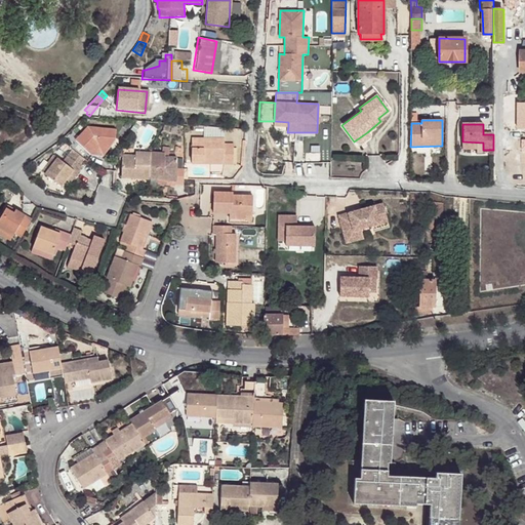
[(224,161),(224,165),(233,165),(234,145),(225,145),(224,139),(224,128),(202,126),(202,139),(192,139),(192,161),(211,162),(211,160),(224,161)]
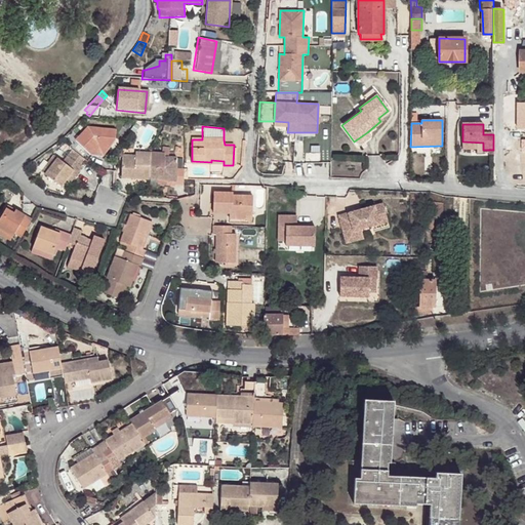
[(86,127),(71,146),(73,149),(82,157),(89,149),(107,152),(115,143),(117,131),(86,127)]
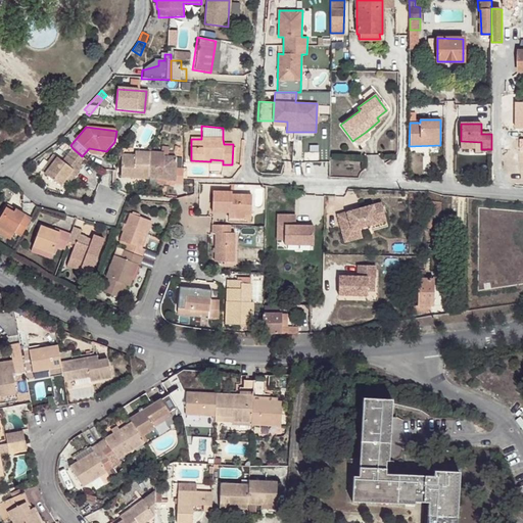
[(366,132),(352,141),(355,145),(368,136),(366,132)]
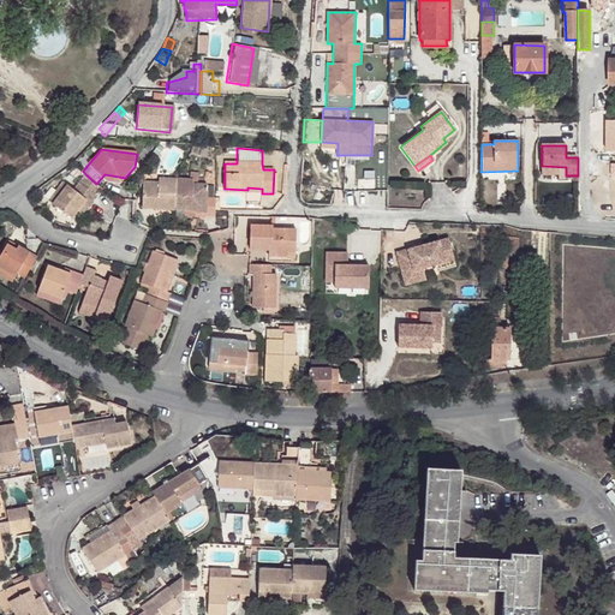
[(178,180),(177,210),(204,213),(204,216),(218,218),(218,209),(216,209),(218,201),(207,199),(208,195),(208,185),(199,185),(199,171),(191,171),(190,180),(178,180)]
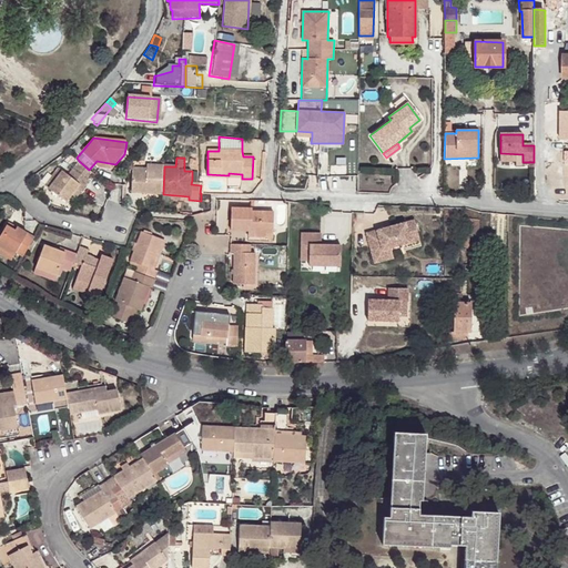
[(91,172),(89,170),(79,161),(68,173),(62,168),(47,184),(64,200),(71,193),(78,184),(82,188),(89,181),(85,179),(91,172)]
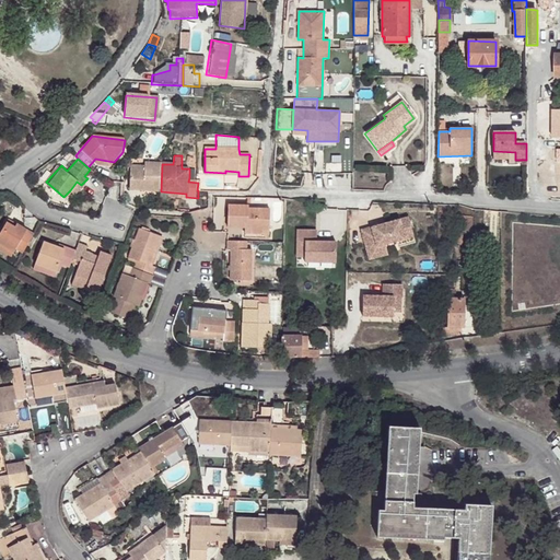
[(90,170),(92,172),(96,166),(111,167),(114,162),(95,159),(88,167),(90,170)]
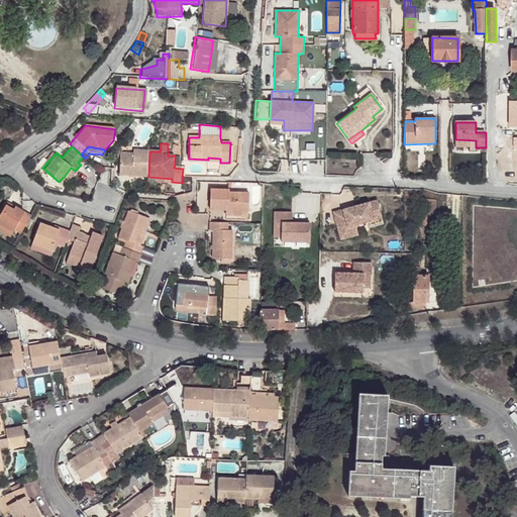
[(119,175),(148,177),(149,151),(149,150),(134,148),(133,153),(133,158),(120,156),(119,175)]
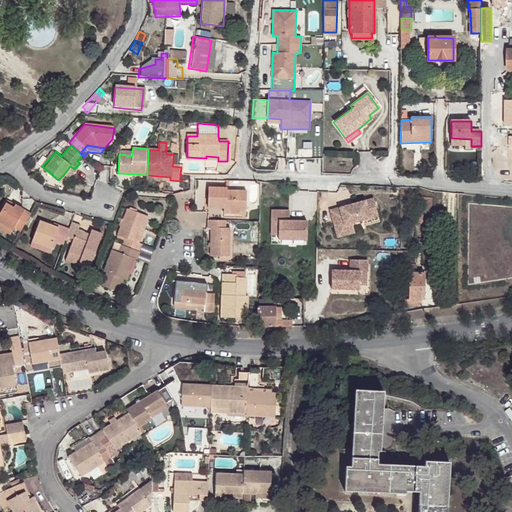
[(42,166),(56,151),(53,148),(39,163),(42,166)]
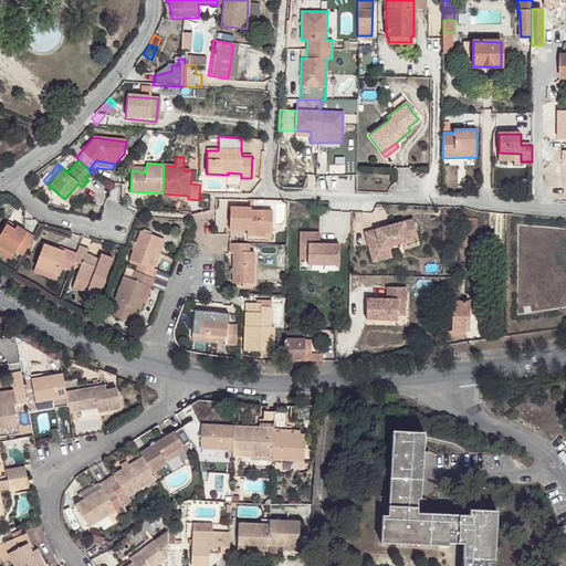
[(381,178),(356,177),(356,191),(383,192),(381,178)]
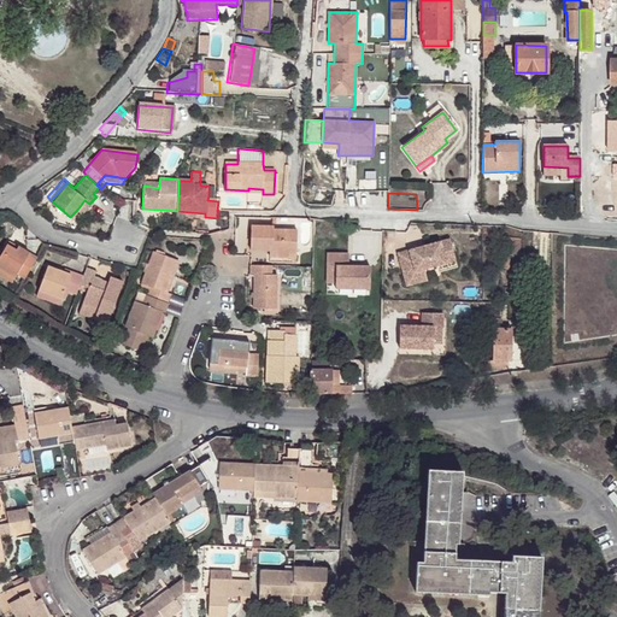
[(81,213),(89,204),(84,200),(77,210),(81,213)]
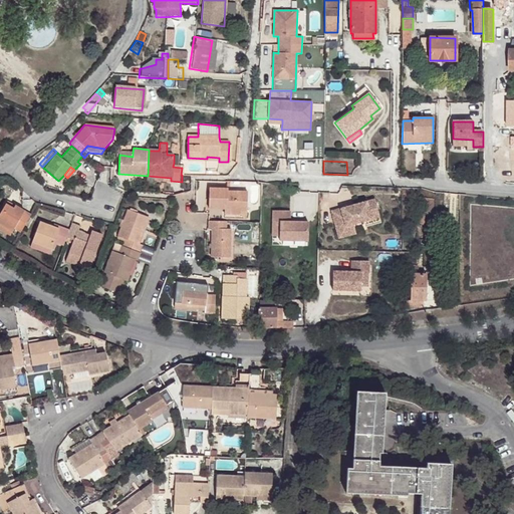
[(232,214),(247,214),(247,194),(228,193),(228,191),(210,190),(210,210),(225,211),(232,211),(232,214)]
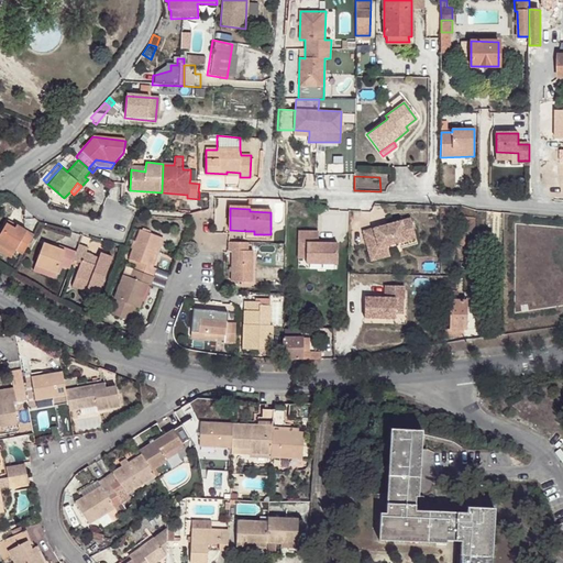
[(465,217),(456,217),(456,227),(457,227),(456,245),(465,246),(465,217)]
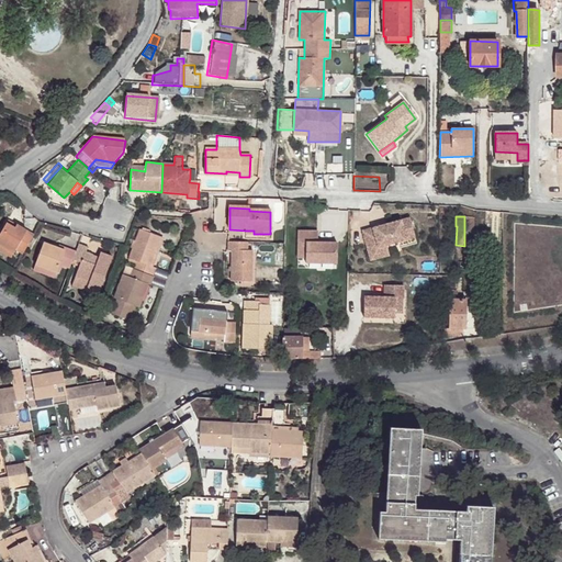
[(15,228),(18,224),(9,218),(7,223),(15,228)]
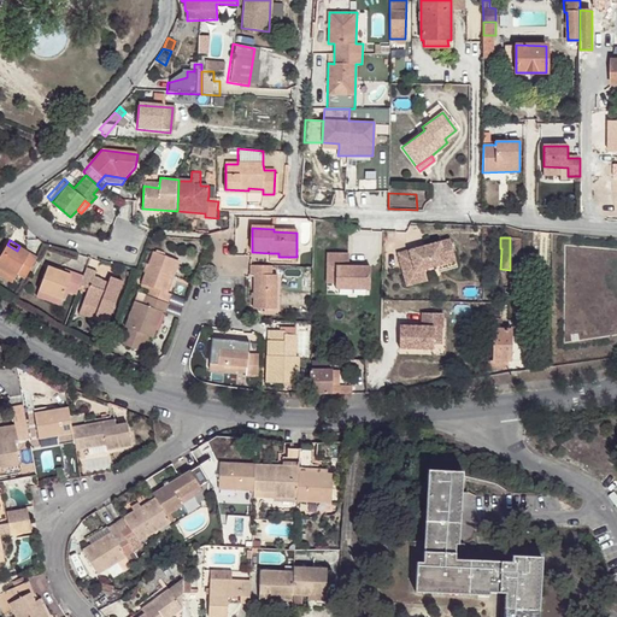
[(616,242),(565,240),(564,344),(616,335),(616,242)]
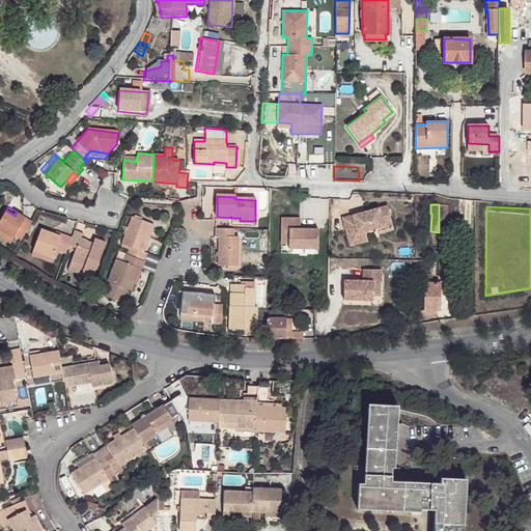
[(390,207),(344,218),(348,234),(357,232),(358,234),(367,232),(394,225),(390,207)]
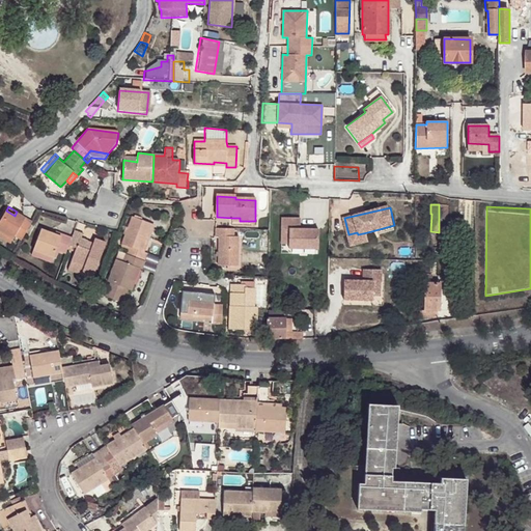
[(20,240),(31,221),(17,212),(15,216),(6,211),(0,220),(0,230),(14,239),(15,236),(20,240)]
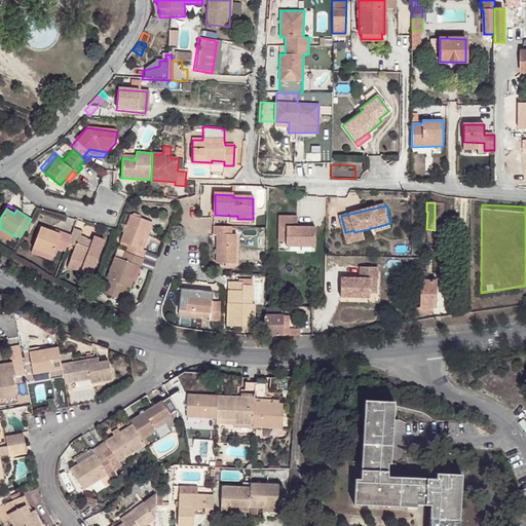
[(129,245),(126,253),(146,259),(149,252),(143,249),(153,223),(133,216),(122,241),(129,245)]
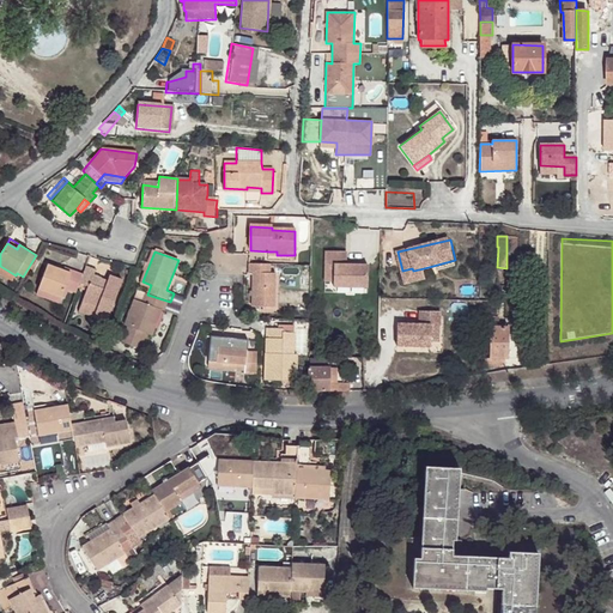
[(326,258),(326,271),(334,271),(334,287),(334,292),(369,293),(369,271),(346,271),(346,258),(326,258)]
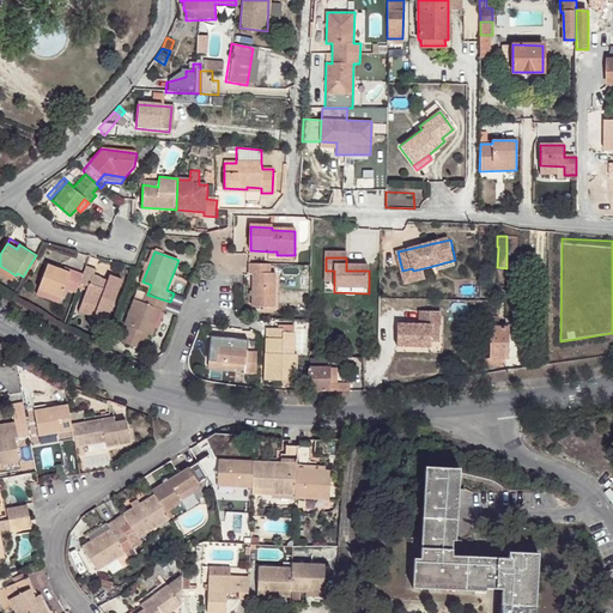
[(65,287),(74,292),(78,284),(82,273),(71,269),(70,272),(48,263),(38,287),(61,297),(65,287)]
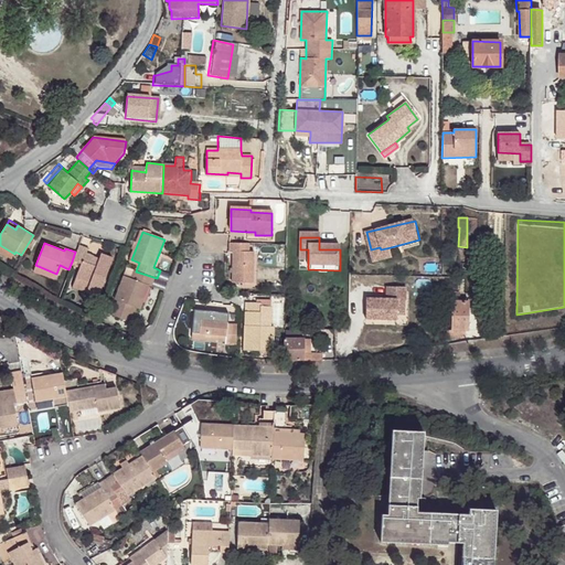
[(251,244),(230,244),(230,252),(228,253),(234,253),(233,284),(254,284),(255,254),(251,254),(251,244)]
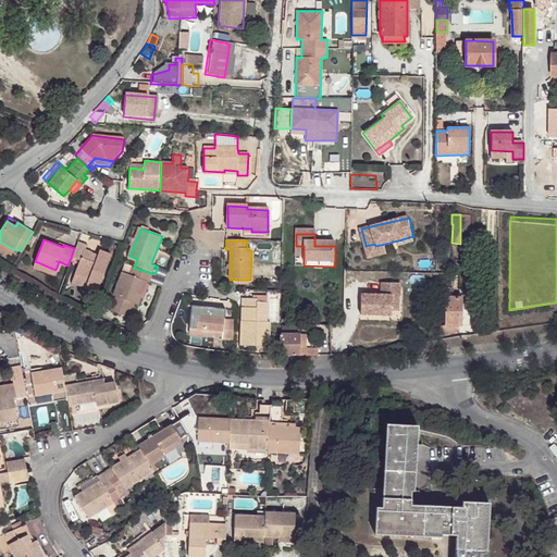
[(14,250),(0,242),(0,248),(11,255),(14,250)]
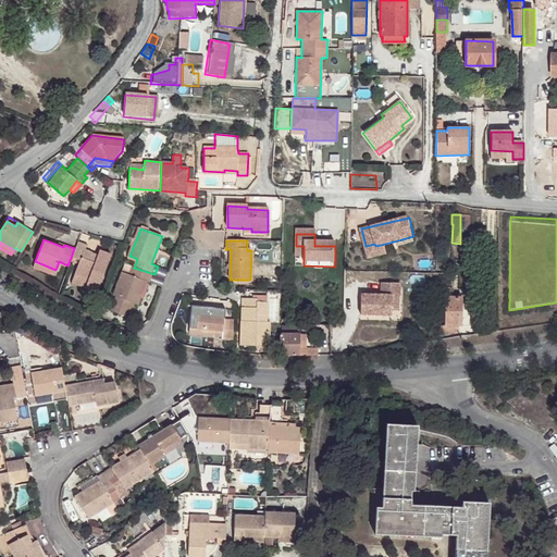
[(77,242),(74,248),(71,258),(79,261),(74,273),(87,279),(84,287),(96,293),(111,256),(99,250),(96,259),(90,257),(91,254),(84,250),(86,246),(77,242)]
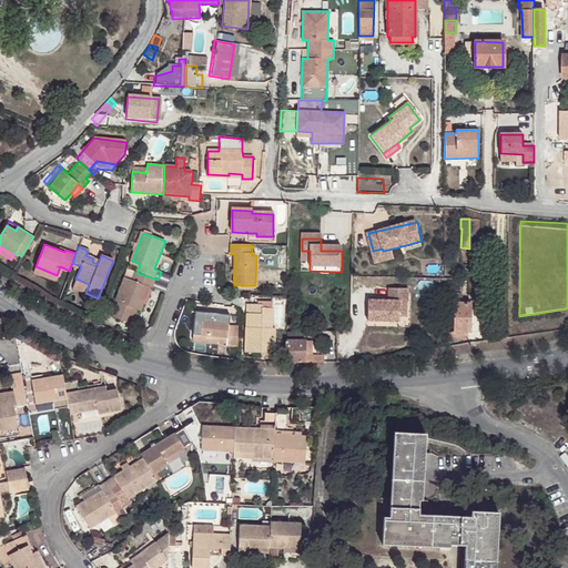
[(382,249),(373,251),(376,263),(395,259),(393,249),(383,251),(382,249)]
